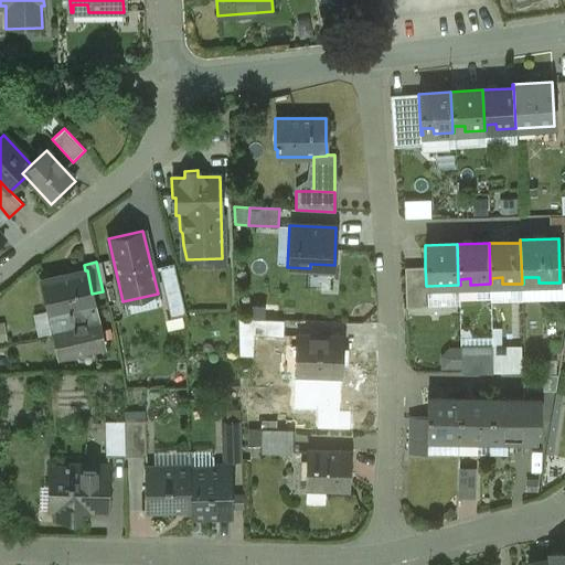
[(174,267),(159,270),(167,302),(181,299),(174,267)]
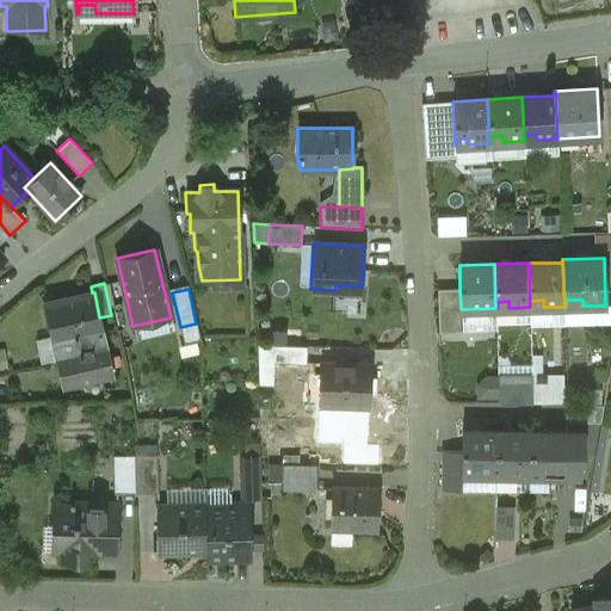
[(460,289),(437,289),(438,333),(462,333),(462,309),(461,309),(460,289)]
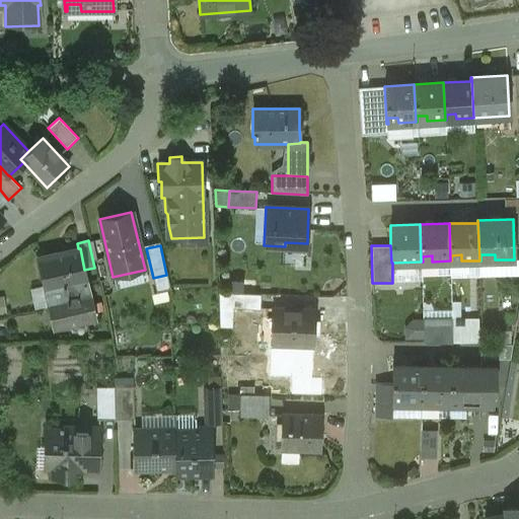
[(78,248),(38,257),(49,306),(69,301),(66,286),(87,281),(84,270),(80,248),(78,248)]
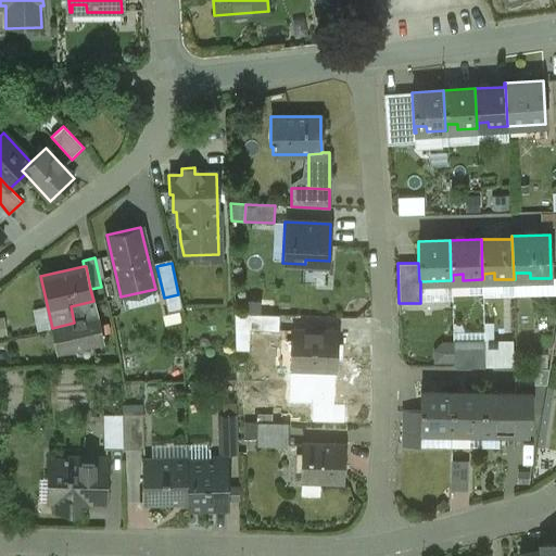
[(155,289),(121,297),(124,311),(159,303),(155,289)]
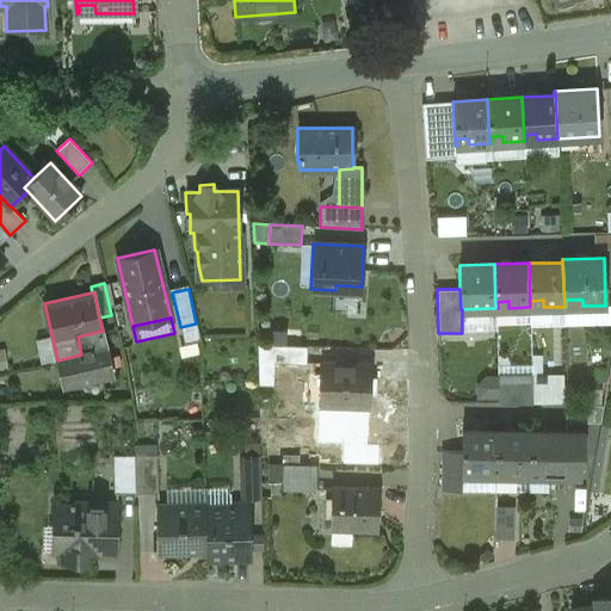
[(273,341),(304,343),(306,329),(275,328),(273,341)]
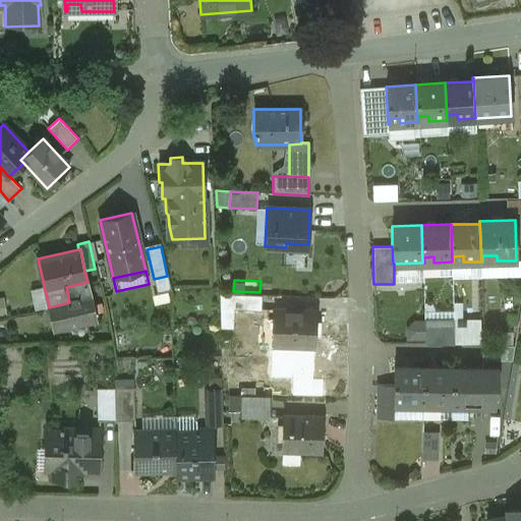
[(88,282),(66,287),(69,302),(49,307),(54,331),(96,321),(88,282)]
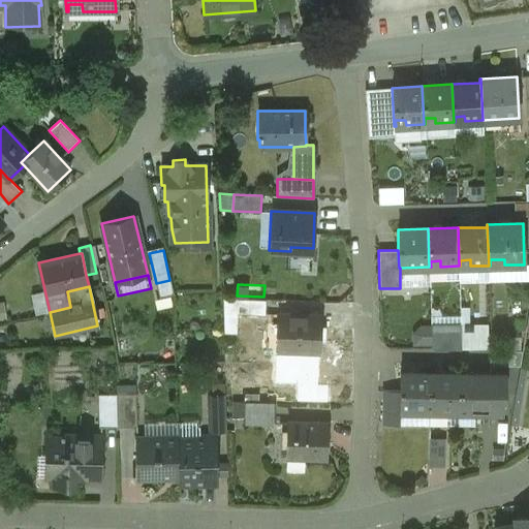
[(239,299),(222,298),(223,334),(237,334),(238,315),(239,299)]
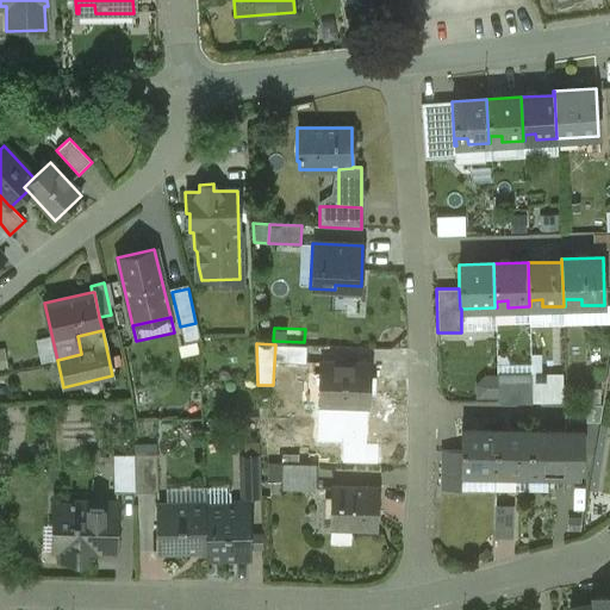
[(306,346),(275,344),(274,363),(305,365),(306,346)]
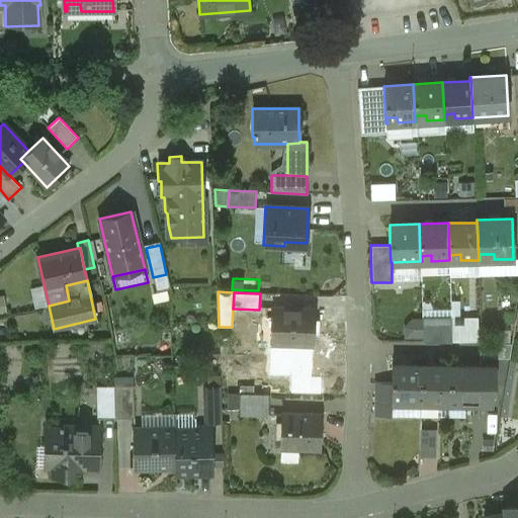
[(314,310),(271,309),(270,343),(289,343),(313,344),(314,310)]
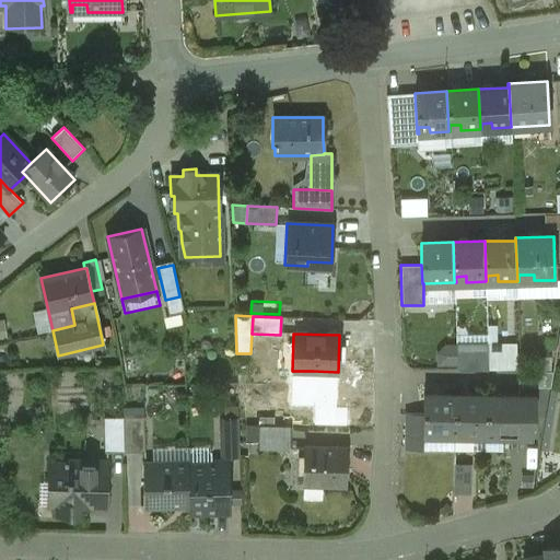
[(552,372),(518,371),(518,387),(550,387),(552,372)]
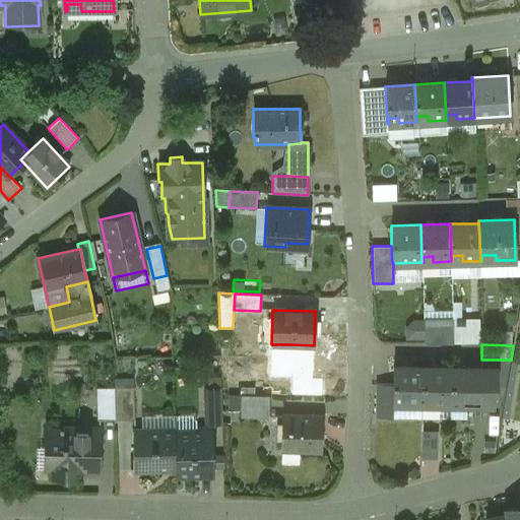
[(424,368),(393,367),(393,385),(393,404),(404,404),(423,404),(424,368)]
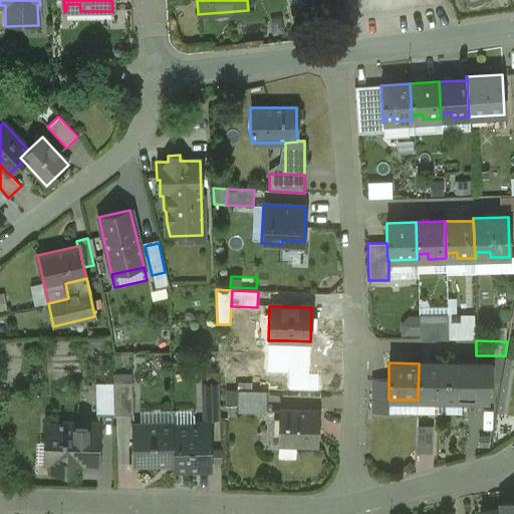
[(447,363),(419,363),(418,400),(446,401),(447,363)]
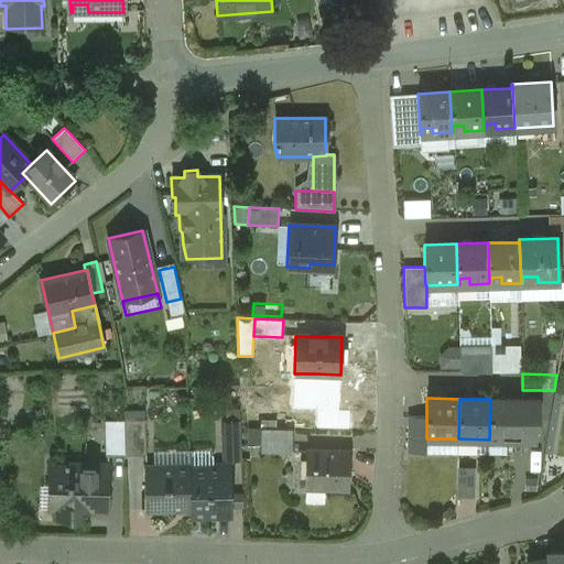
[(537,400),(490,399),(489,440),(533,441),(534,421),(537,421),(537,400)]
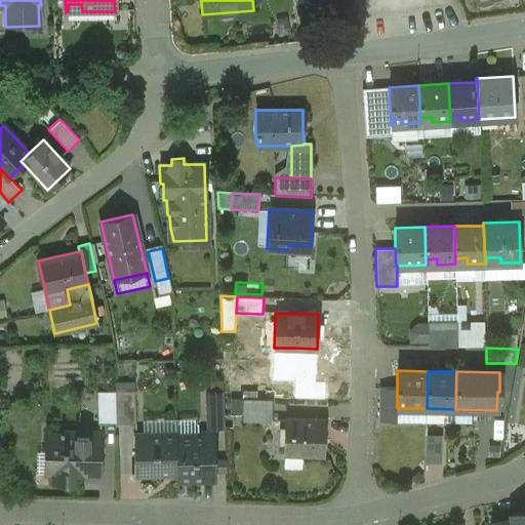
[(397,389),(380,388),(379,421),(397,421),(397,408),(397,389)]
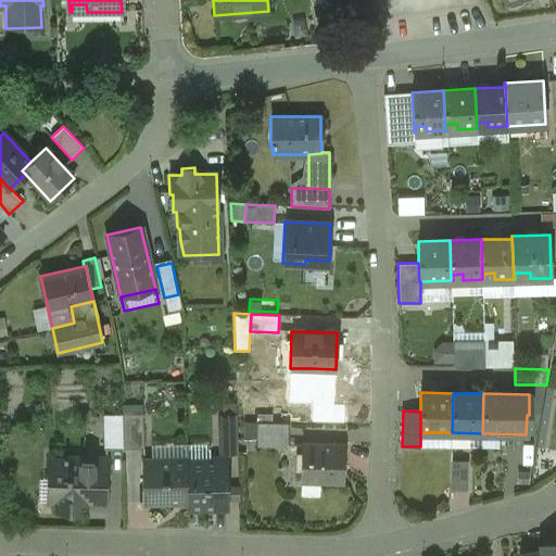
[(143,414),(123,415),(124,450),(143,449),(143,414)]
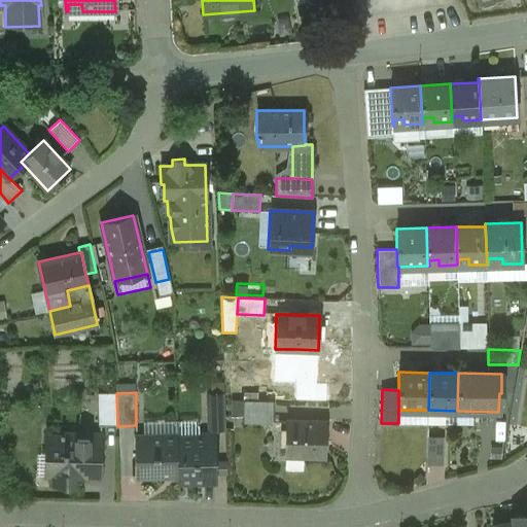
[(116,393),(99,393),(100,426),(117,426),(116,393)]
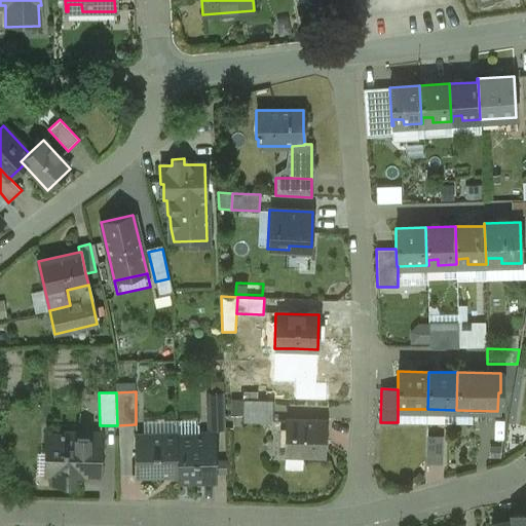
[(223,395),(208,396),(209,426),(211,428),(224,428),(223,395)]
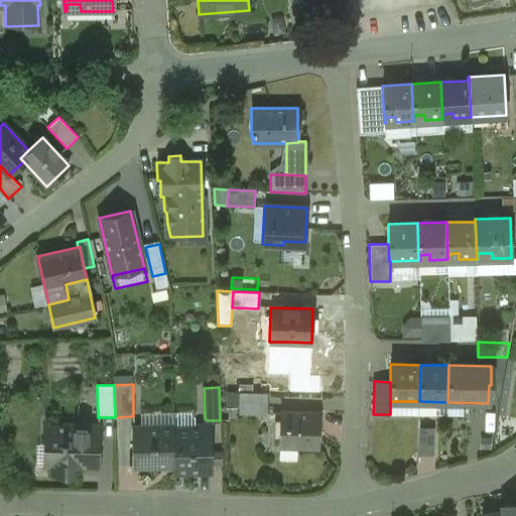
[(268,394),(239,393),(239,412),(267,413),(268,394)]
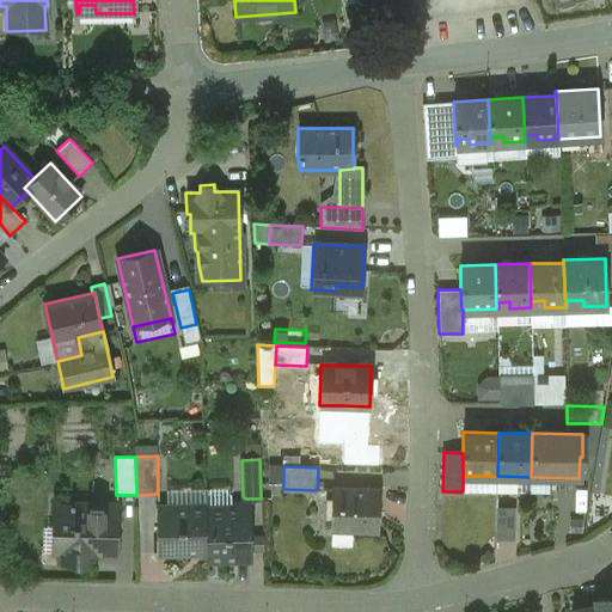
[(363,490),(332,489),(331,527),(353,528),(353,531),(378,531),(379,491),(363,491),(363,490)]
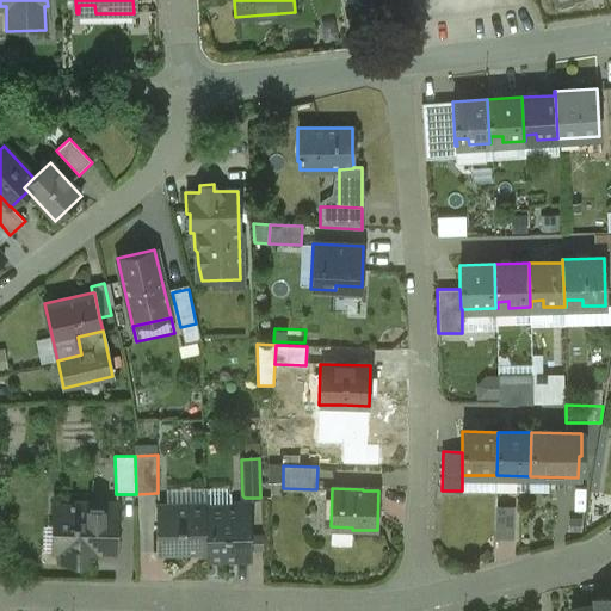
[(117,504),(73,503),(73,506),(53,506),(53,529),(60,529),(59,551),(60,551),(60,563),(86,563),(86,553),(116,553),(117,504)]
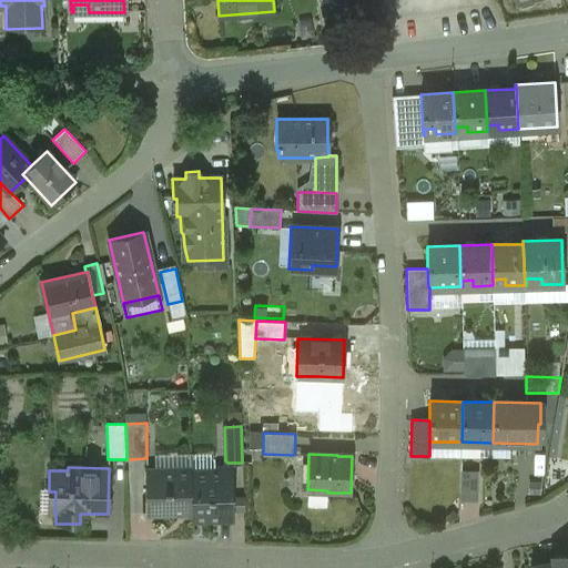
[(230,469),(191,470),(191,472),(191,473),(192,513),(192,519),(231,518),(230,469)]
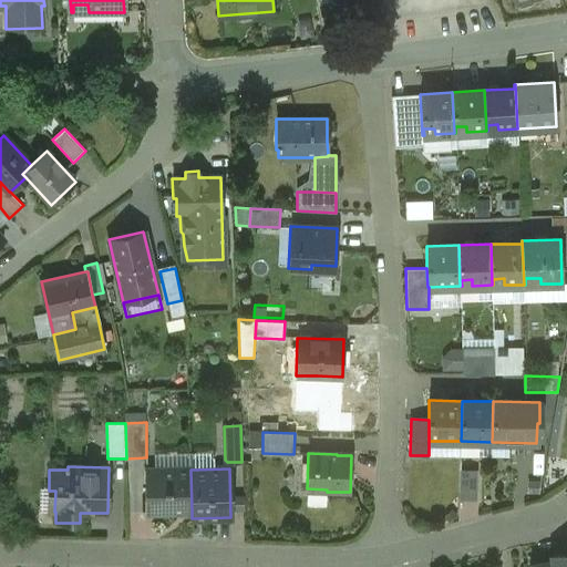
[(191,470),(145,471),(146,513),(192,512),(191,472),(191,471),(191,470)]
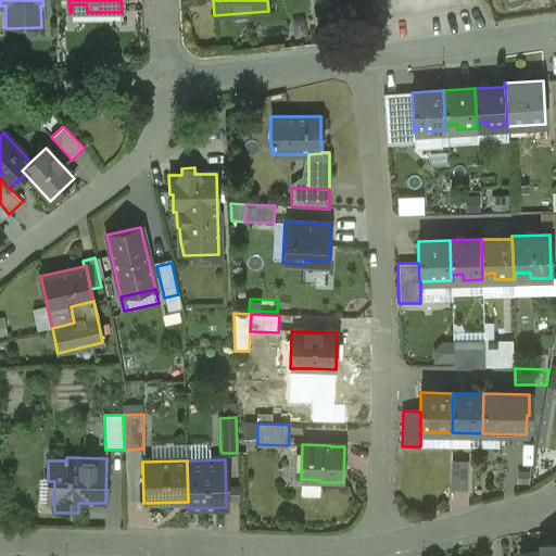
[(544,552),(519,555),(555,555),(555,543),(543,545),(544,552)]
